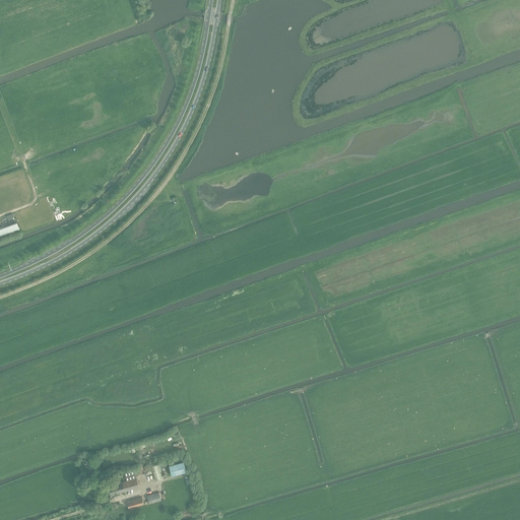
[(95,462),(93,463),(91,459),(85,461),(87,469),(98,466),(95,462)]
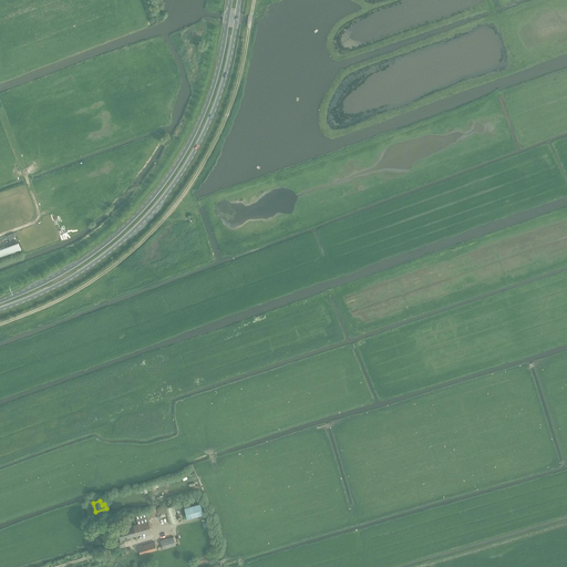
[(199,503),(184,507),(187,519),(203,515),(199,503)]
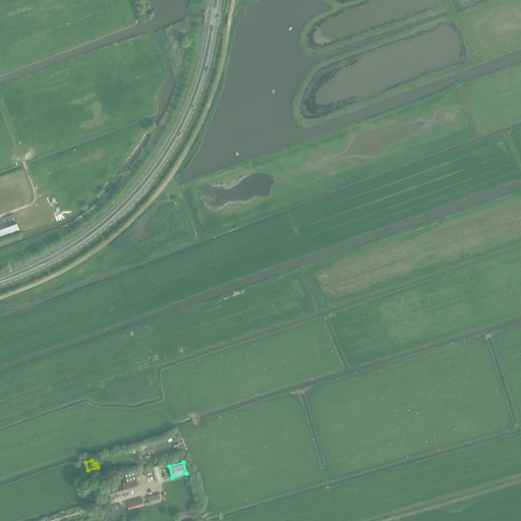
[(164,479),(160,464),(151,467),(155,481),(164,479)]
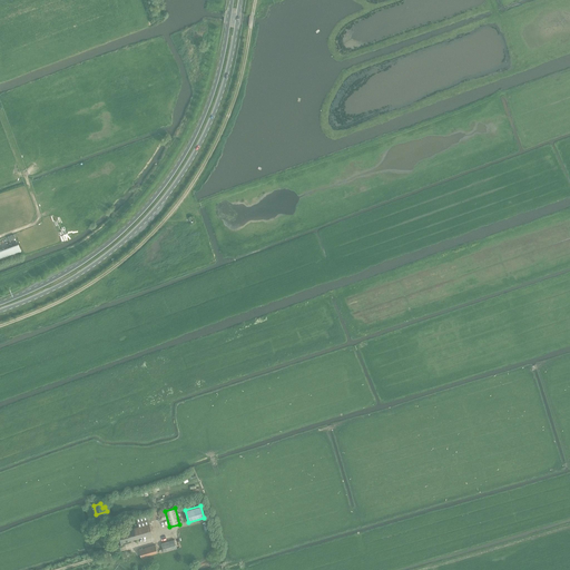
[(121,531),(120,529),(115,531),(115,533),(118,543),(153,534),(147,514),(136,518),(138,527),(121,531)]
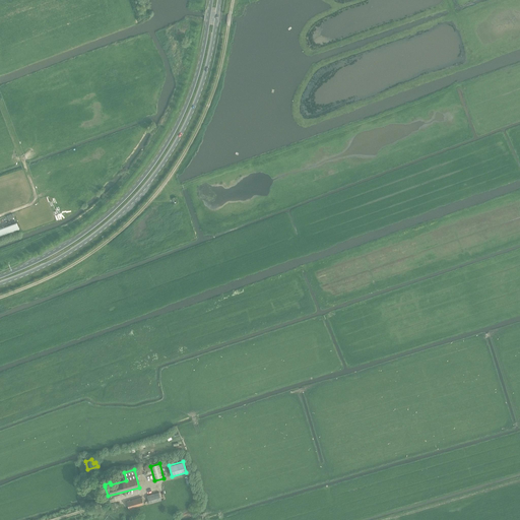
[(158,492),(147,496),(149,504),(161,501),(158,492)]
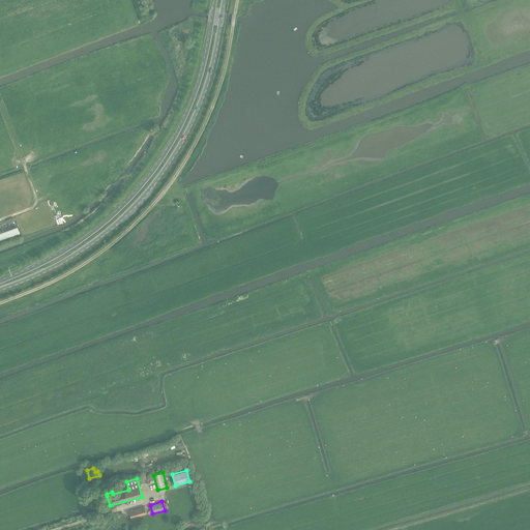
[(145,507),(129,511),(131,519),(146,513),(145,507)]
